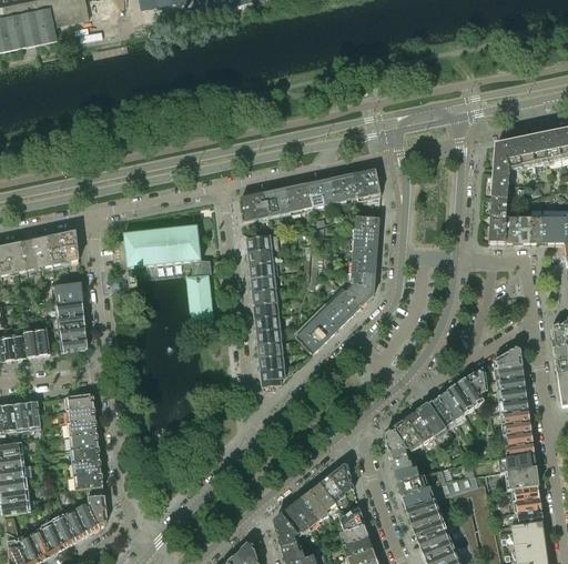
[(32,0),(0,7),(0,51),(56,41),(52,23),(87,17),(82,0),(32,0)]
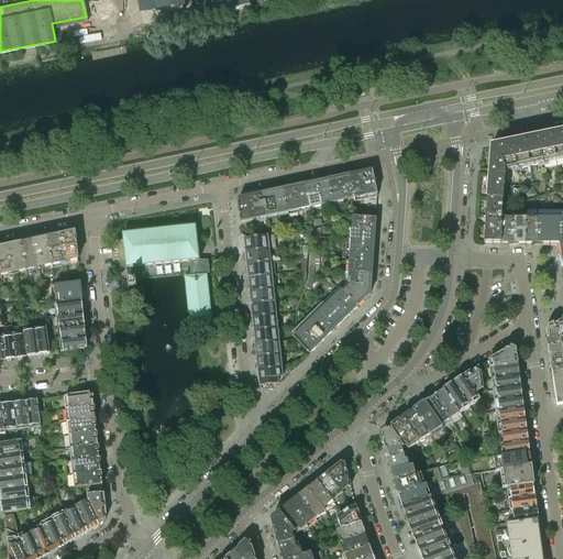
[(562,127),(550,130),(555,156),(562,155),(562,127)]
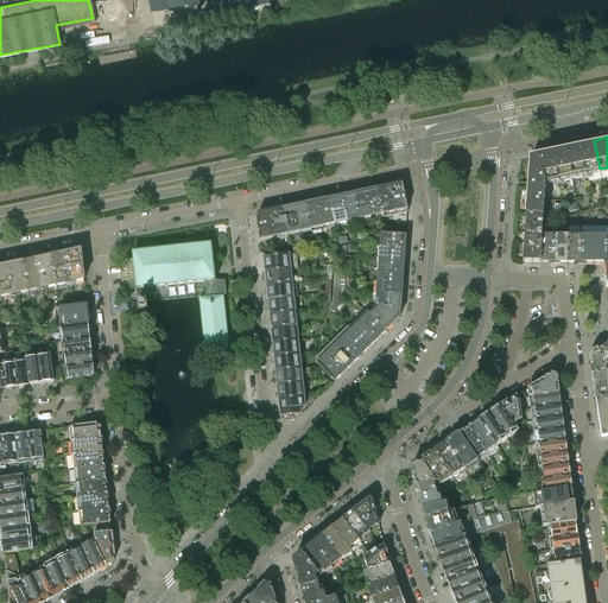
[(594,140),(567,146),(572,175),(600,169),(594,140)]
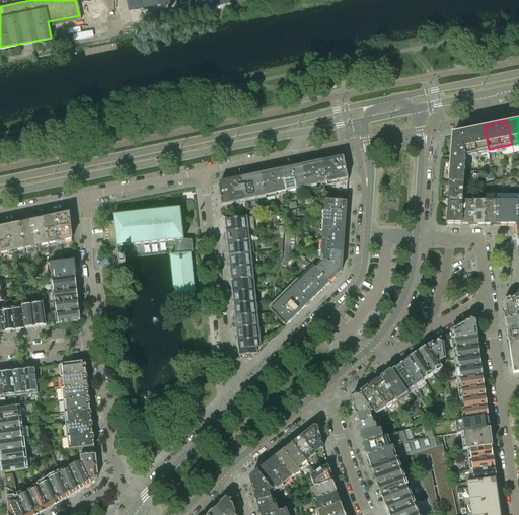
[(484,125),(460,129),(465,154),(466,154),(489,149),(484,125)]
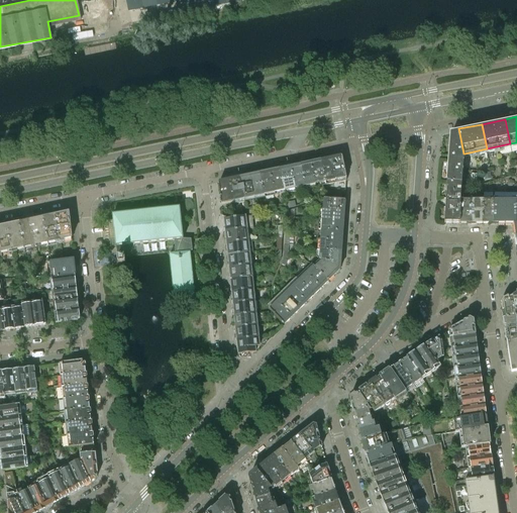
[(463,154),(458,128),(450,130),(447,178),(462,180),(464,154),(463,154)]
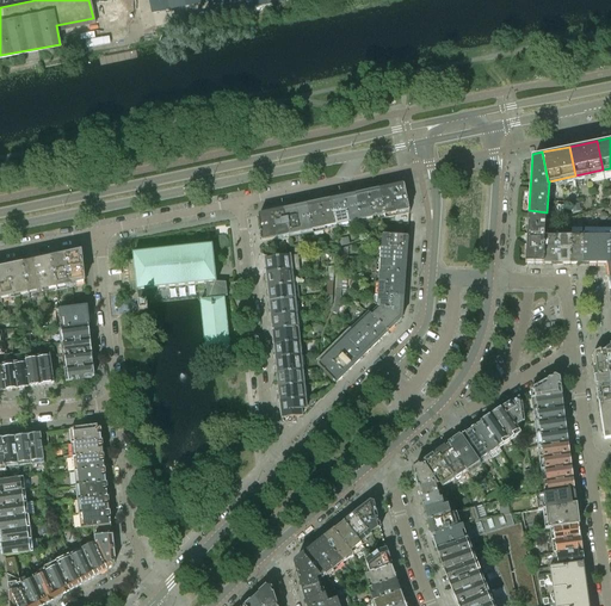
[(403,180),(380,185),(384,211),(395,209),(409,206),(403,180)]
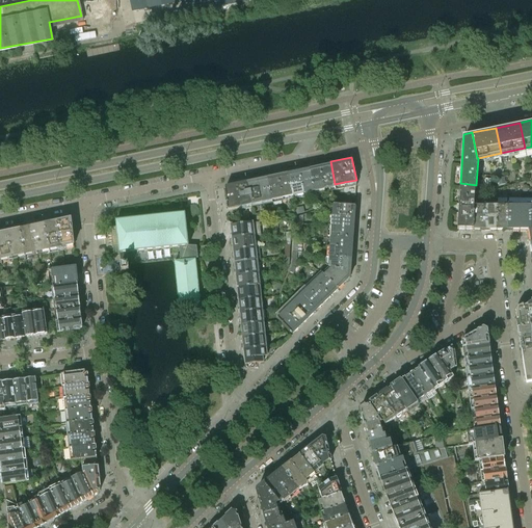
[(330,161),(310,166),(314,188),(335,184),(330,161)]
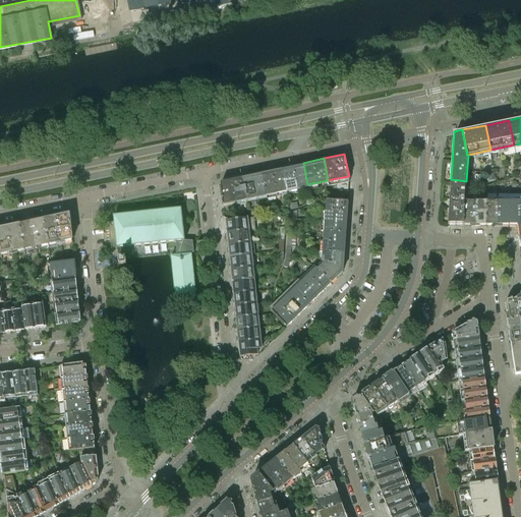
[(303,163),(283,167),(287,188),(307,184),(303,163)]
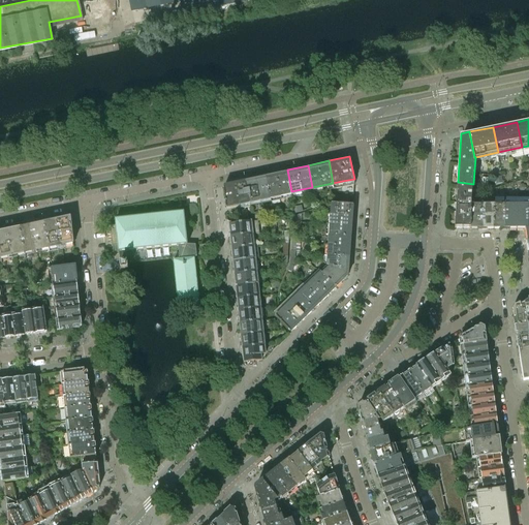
[(287,170),(266,174),(271,195),(291,191),(287,170)]
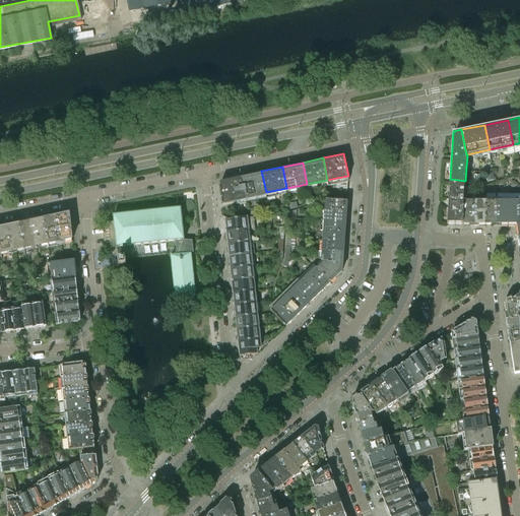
[(261,171),(241,175),(246,196),(266,192),(261,171)]
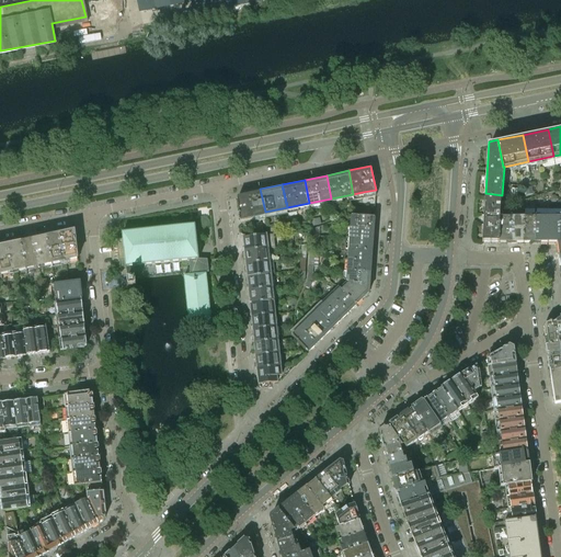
[(260,189),(237,194),(240,217),(256,214),(265,212),(260,189)]
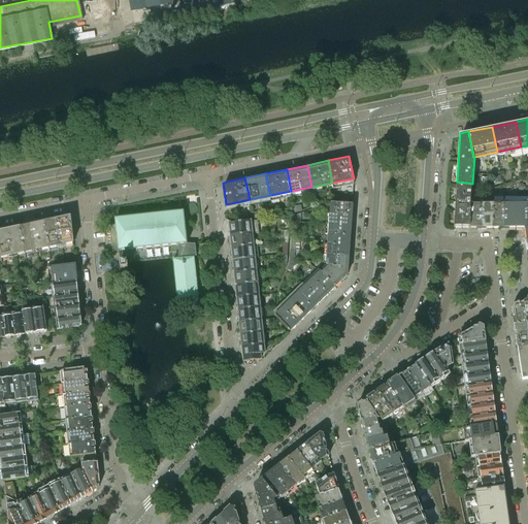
[(471,198),(472,184),(457,182),(455,202),(470,204),(470,198),(471,198)]
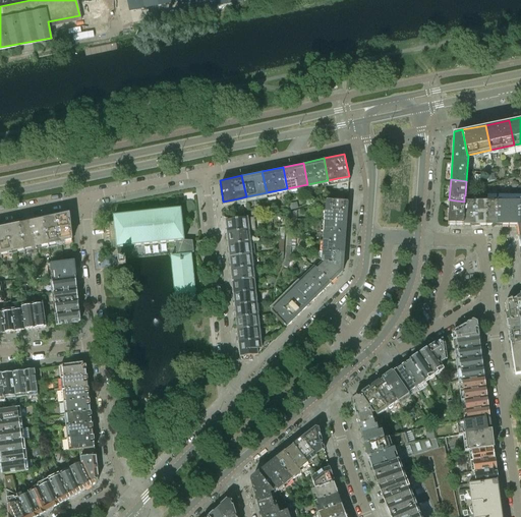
[(475,195),(465,195),(464,195),(464,202),(464,221),(475,222),(475,195)]
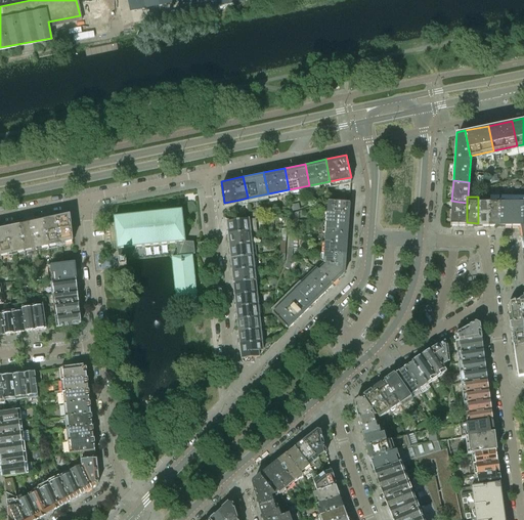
[(489,197),(478,197),(478,223),(489,223),(489,197)]
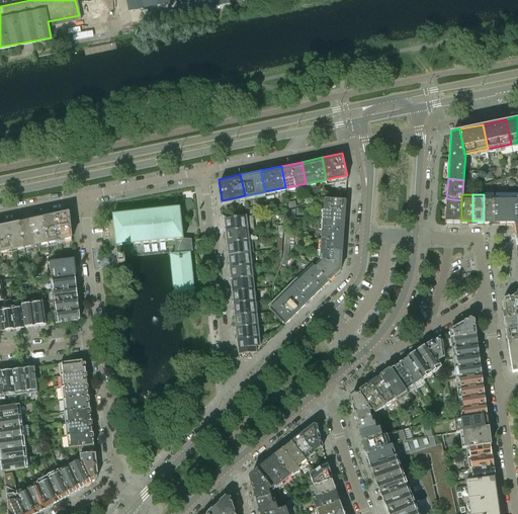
[(495,194),(484,194),(484,221),(495,221),(495,194)]
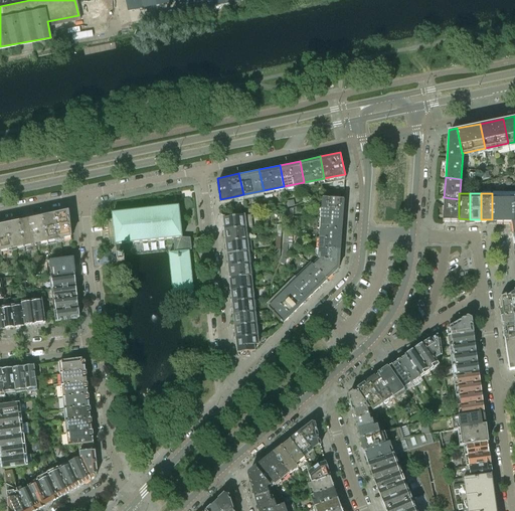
[(503,194),(492,193),(492,219),(503,219),(503,194)]
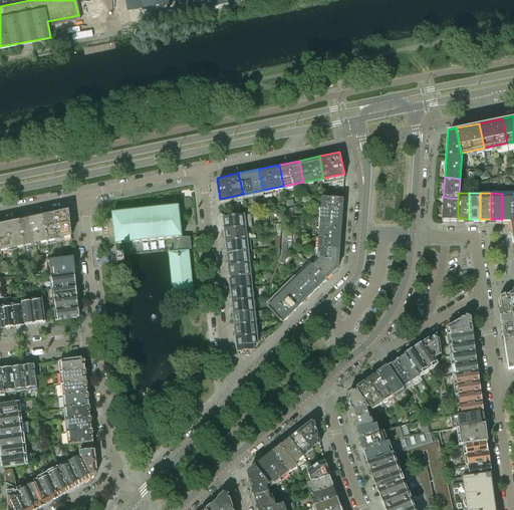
[(341,216),(342,204),(342,196),(321,194),(318,195),(317,204),(320,204),(319,215),(341,216)]
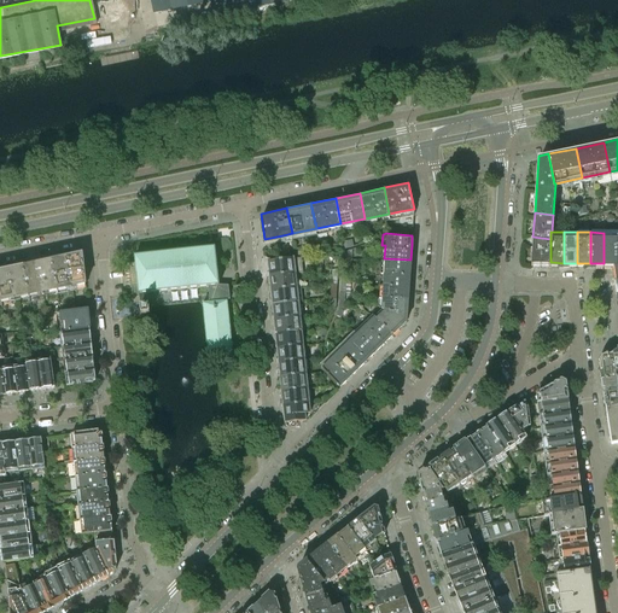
[(617,263),(617,235),(617,233),(604,233),(604,263),(614,263),(617,263)]
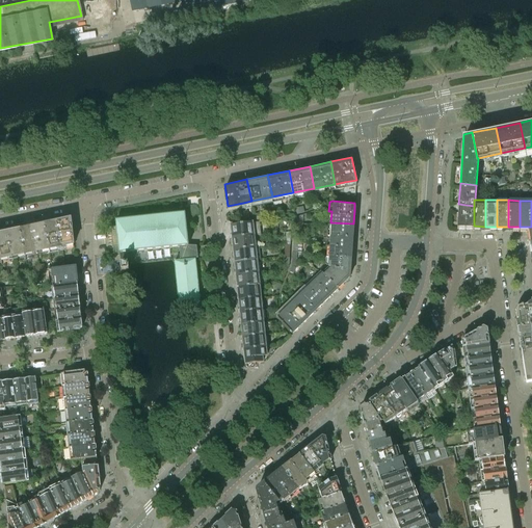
[(474,226),(474,206),(458,204),(457,226),(474,226)]
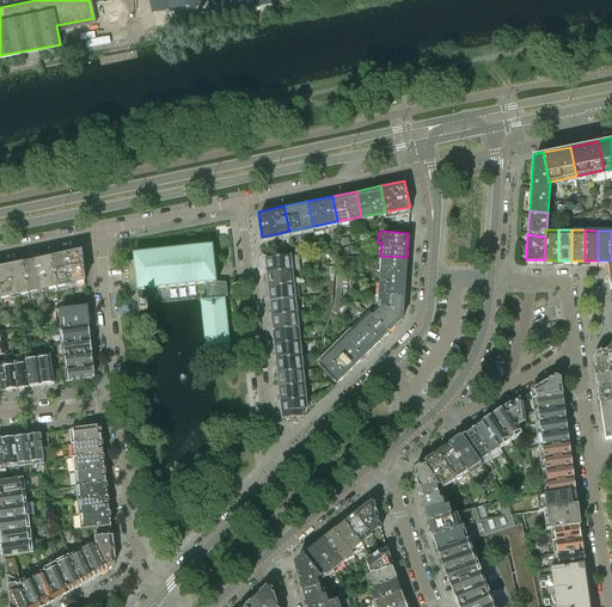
[(328,246),(340,243),(338,235),(326,238),(328,246)]
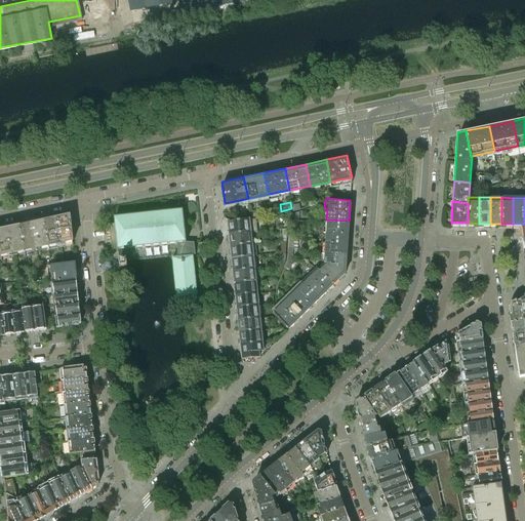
[(183,206),(157,209),(114,214),(115,221),(109,222),(111,240),(117,240),(118,246),(120,265),(126,264),(124,245),(176,240),(177,254),(171,254),(176,301),(198,298),(193,251),(195,250),(194,239),(186,238),(183,206)]
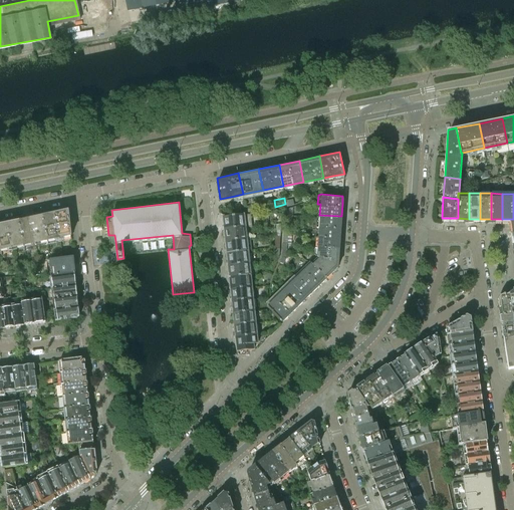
[(293,212),(293,203),(284,207),(284,212),(293,212)]
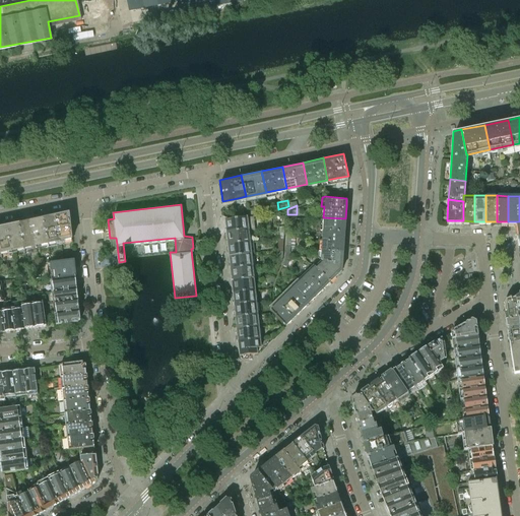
[(69,210),(54,213),(60,239),(71,236),(71,235),(72,235),(72,231),(71,230),(69,217),(70,216),(70,213),(69,212),(69,210)]
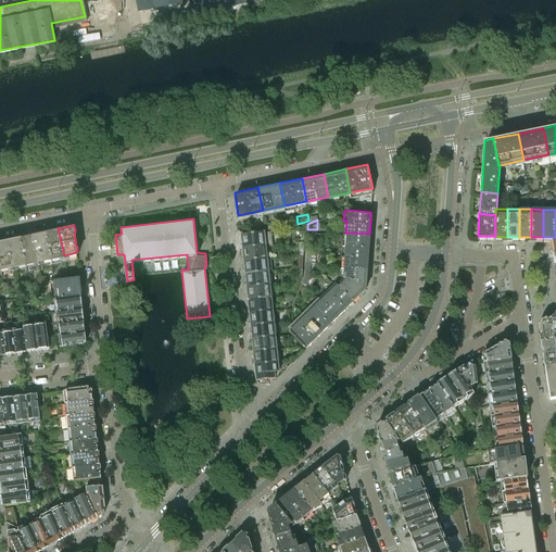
[(58,228),(46,231),(51,258),(64,255),(58,228)]
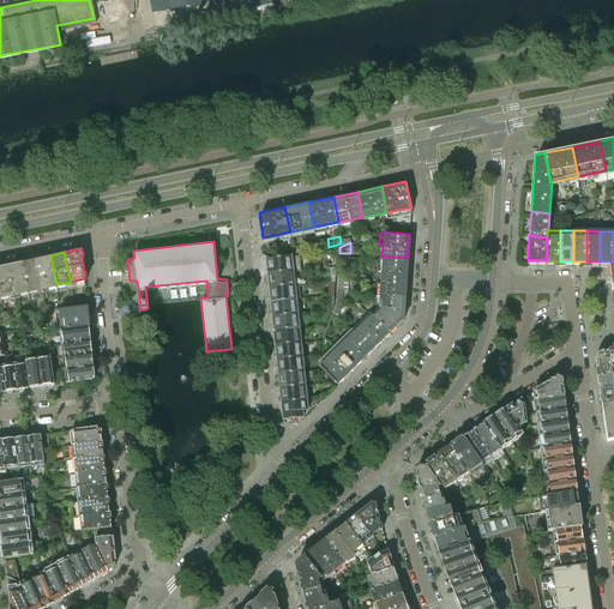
[(292,252),(266,254),(266,257),(265,259),(265,264),(268,265),(268,270),(293,267),(292,252)]
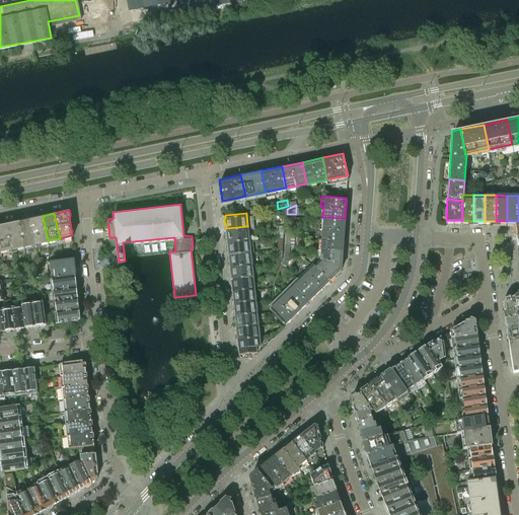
[(294,228),(296,214),(287,214),(286,228),(294,228)]
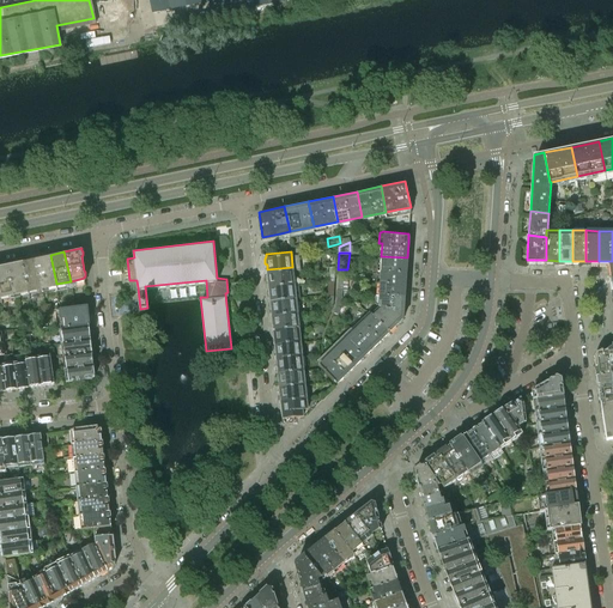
[(50,255),(37,257),(42,287),(56,284),(50,255)]
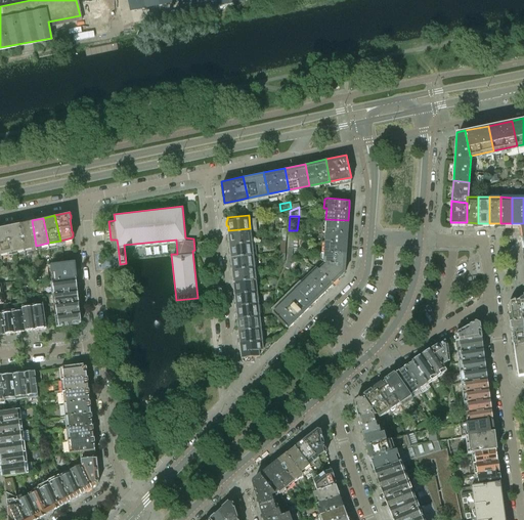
[(348,220),(325,219),(323,239),(346,241),(348,220)]
